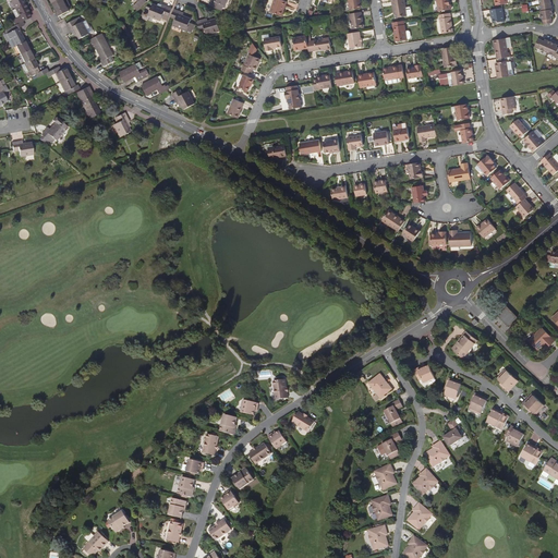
[(11,0),(15,9),(23,5),(20,0),(11,0)]
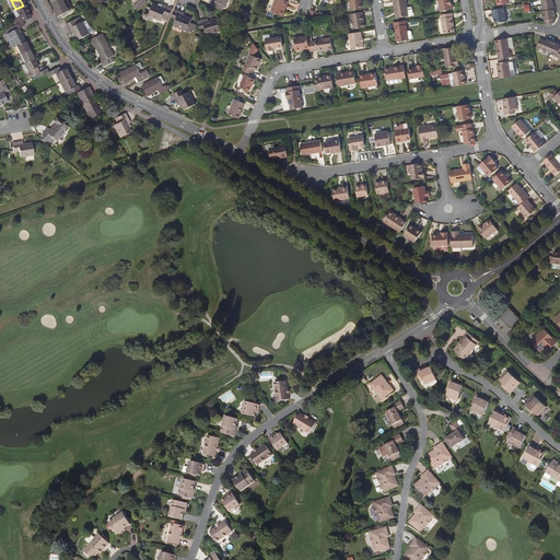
[(65,0),(58,0),(54,2),(59,11),(58,12),(59,15),(71,10),(65,0)]
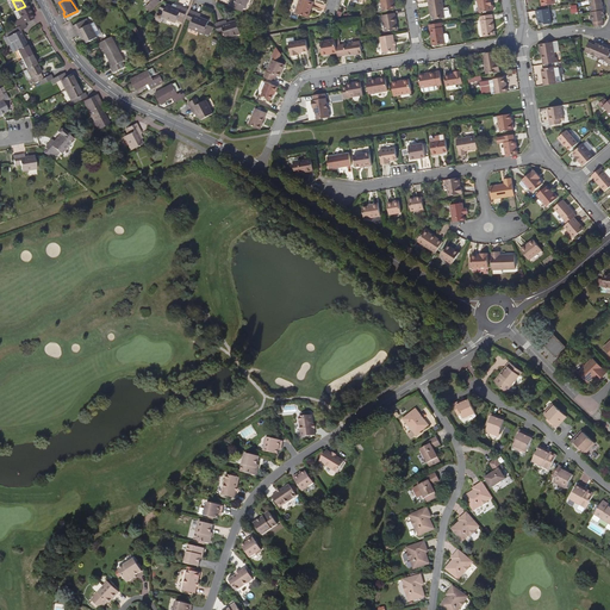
[(150,12),(160,1),(159,0),(149,0),(151,2),(145,7),(150,12)]
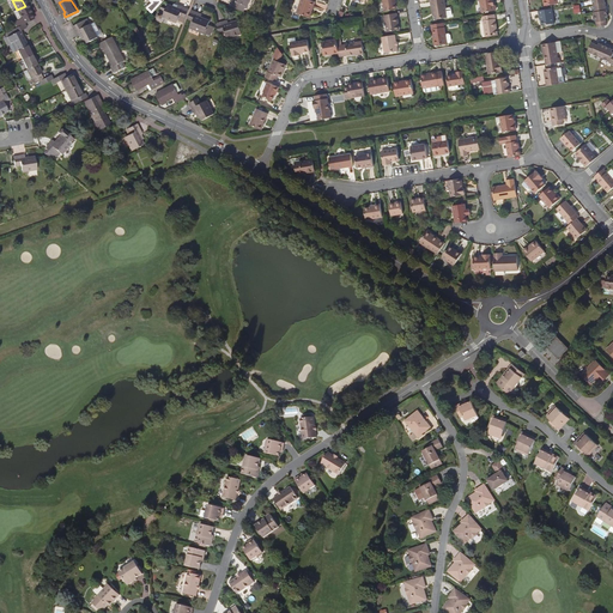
[(231,6),(243,11),(246,6),(247,6),(249,0),(232,0),(232,1),(234,1),(231,6)]
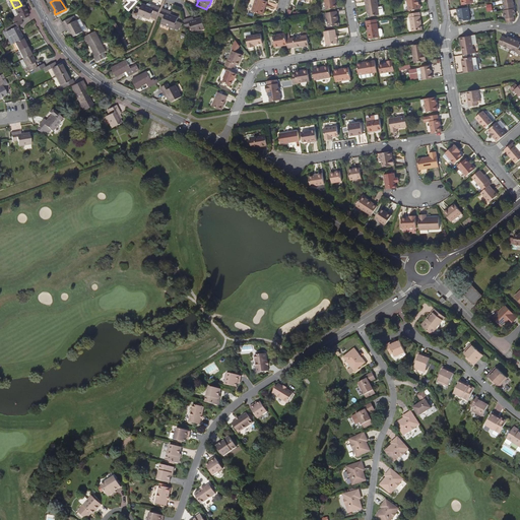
[(264,10),(265,10),(267,2),(260,0),(255,0),(252,11),(262,15),(264,10)]
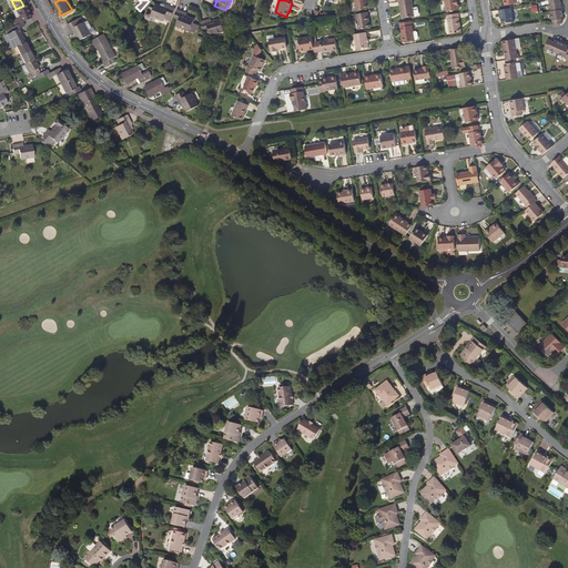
[(355,0),(357,11),(367,9),(366,4),(368,3),(367,0),(355,0)]
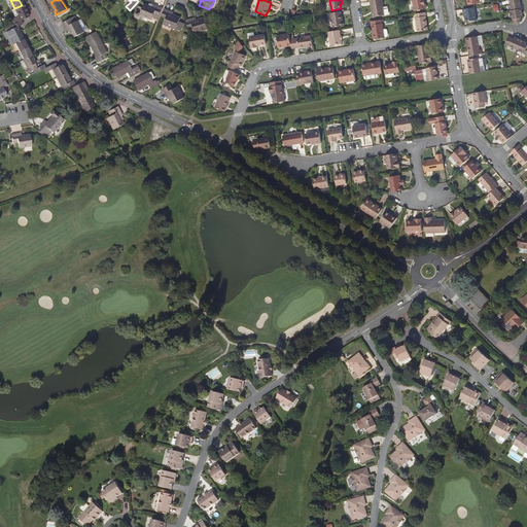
[(376,0),(371,1),(371,5),(372,5),(374,18),(385,15),(384,8),(382,0),(376,0)]
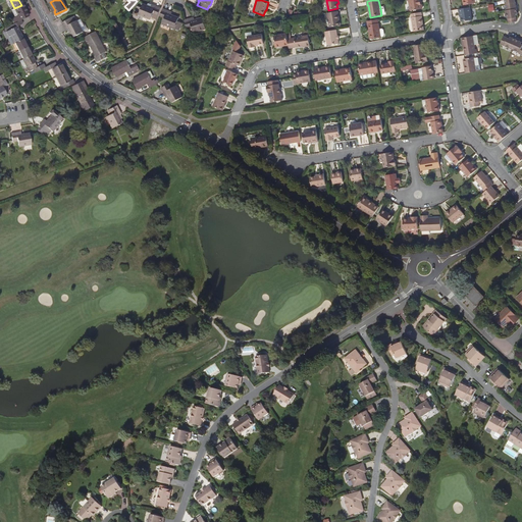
[(409,0),(412,11),(423,9),(422,5),(421,5),(420,0),(419,0),(409,0)]
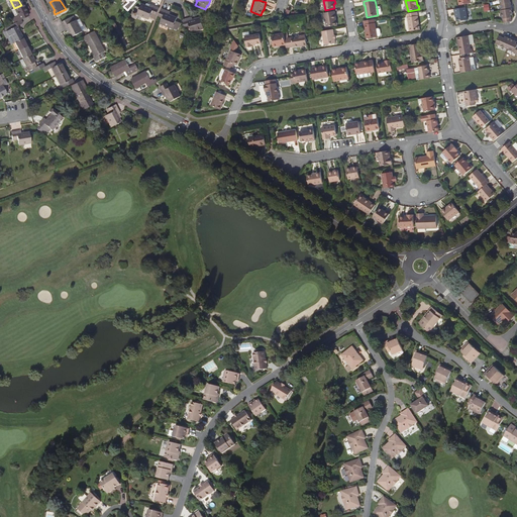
[(512,21),(511,15),(511,14),(513,14),(510,0),(500,0),(501,5),(504,23),(512,21)]
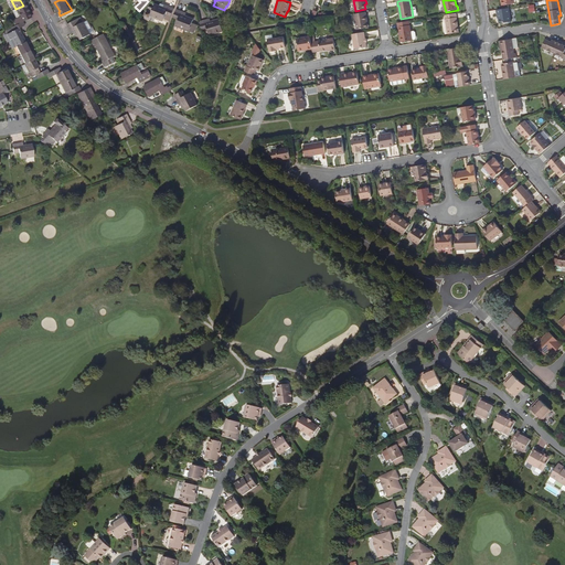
[(22,22),(29,19),(27,14),(28,13),(23,6),(16,9),(20,17),(13,20),(17,25),(22,22)]
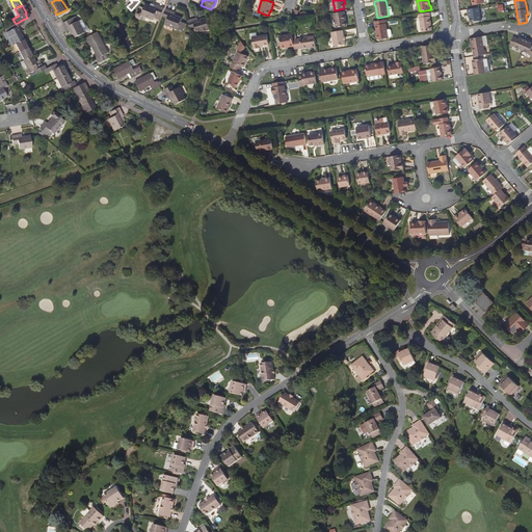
[(159,20),(163,10),(155,6),(154,7),(151,5),(150,7),(145,6),(143,9),(139,8),(137,14),(137,12),(135,17),(136,17),(135,20),(139,21),(140,17),(144,19),(147,16),(154,19),(155,19),(159,20)]
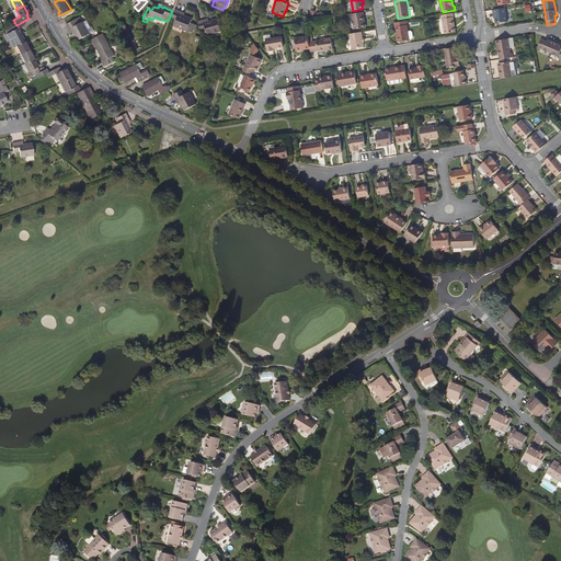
[(506,9),(493,10),(494,14),(495,14),(496,23),(508,21),(506,9)]
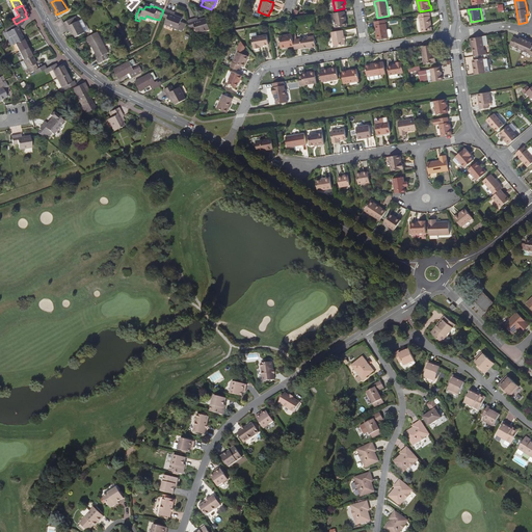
[(166,9),(163,16),(168,18),(166,24),(164,27),(173,31),(174,27),(183,31),(186,24),(182,22),(183,19),(174,16),(175,12),(166,9)]
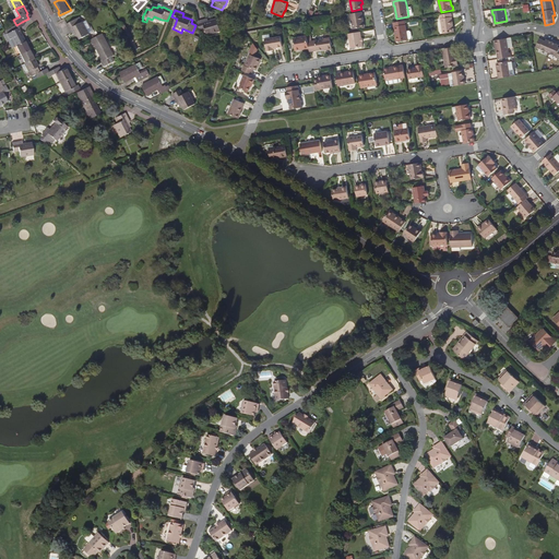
[(363,12),(352,14),(354,30),(363,28),(363,24),(364,24),(363,12)]
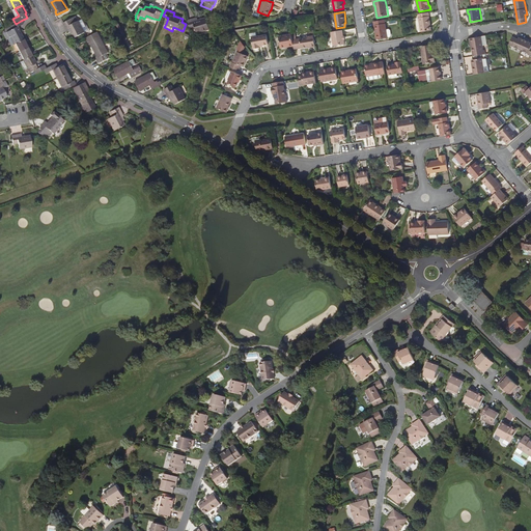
[(429,12),(419,15),(421,32),(431,31),(429,12)]
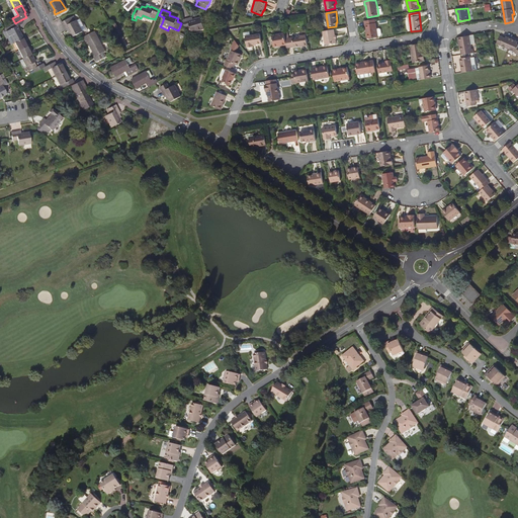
[(80,26),(84,24),(81,19),(77,21),(74,16),(62,22),(67,31),(69,30),(73,37),(83,31),(80,26)]
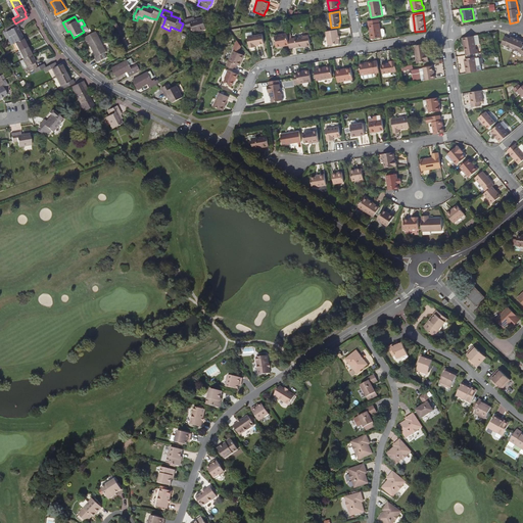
[(185,20),(187,29),(192,27),(194,33),(206,29),(203,18),(195,20),(194,18),(185,20)]
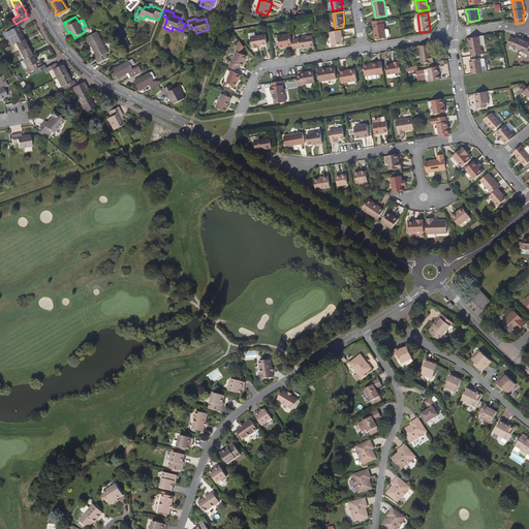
[(21,21),(16,24),(10,26),(12,30),(16,28),(17,28),(23,25),(21,21)]
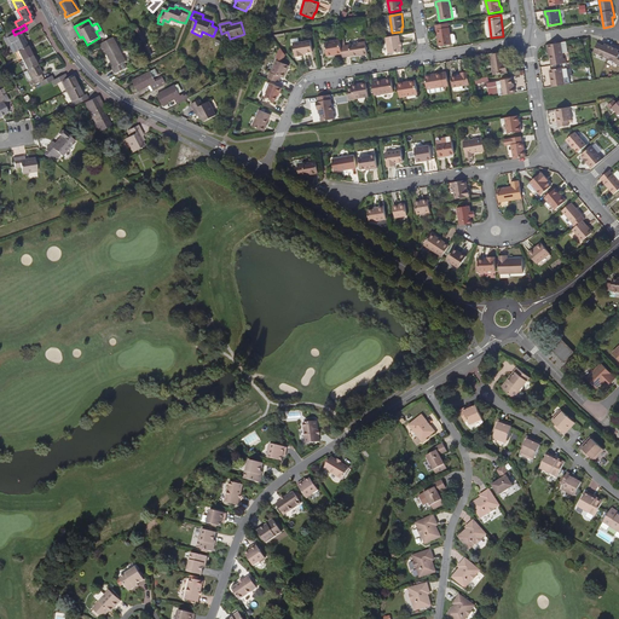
[(447,24),(438,25),(439,30),(437,30),(438,36),(439,36),(441,46),(451,45),(447,24)]
